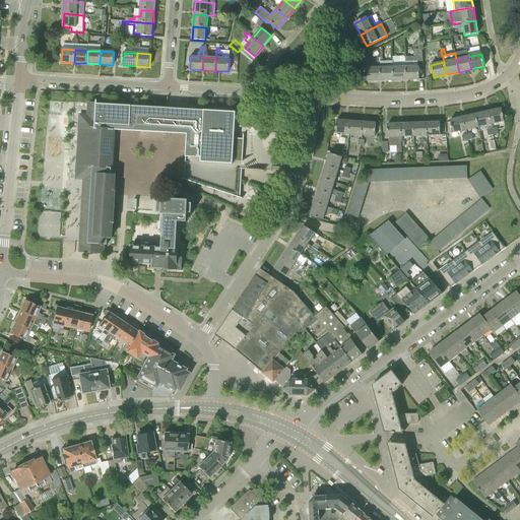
[(406,80),(405,66),(393,67),(393,80),(406,80)]
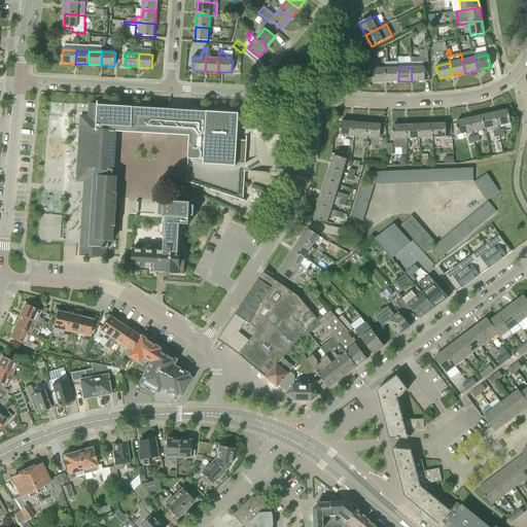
[(424,67),(411,67),(412,81),(425,80),(424,67)]
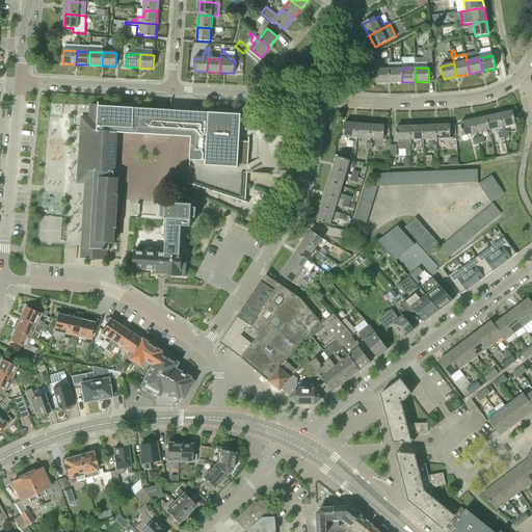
[(390,82),(389,69),(375,69),(375,83),(390,82)]
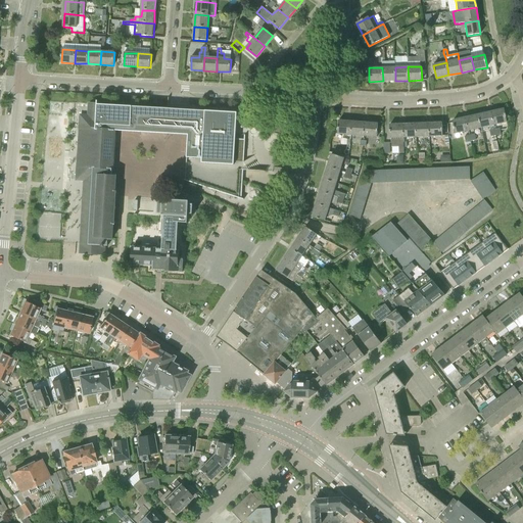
[(395,81),(395,67),(382,67),(383,81),(395,81)]
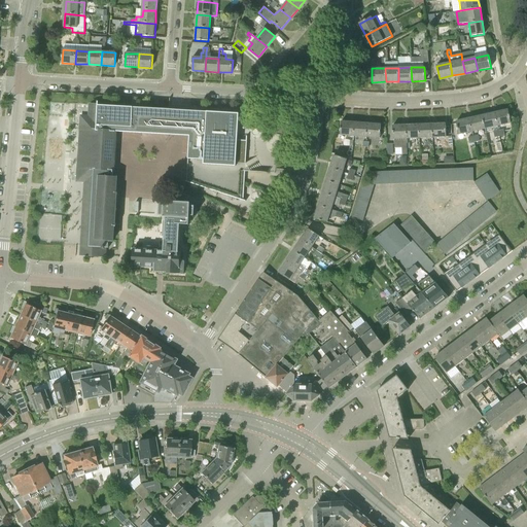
[(98,102),(96,131),(104,131),(115,132),(129,133),(155,134),(189,136),(188,159),(187,170),(186,181),(185,181),(201,186),(217,191),(232,197),(246,202),(246,201),(243,200),(244,191),(244,184),(245,177),(245,172),(250,172),(256,172),(261,172),(267,173),(267,172),(266,172),(265,172),(259,165),(255,157),(250,161),(248,162),(246,164),(246,150),(247,143),(247,136),(246,136),(246,138),(246,141),(242,140),(237,140),(238,127),(239,113),(215,112),(190,111),(170,109),(148,108),(131,107),(114,106),(99,105),(99,102),(98,102)]
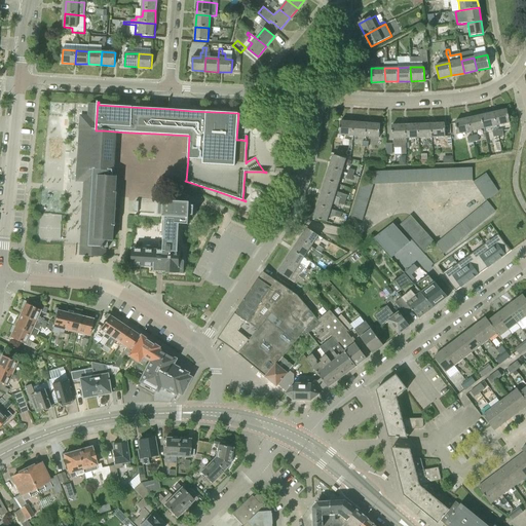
[(494,113),(496,125),(501,124),(510,122),(506,110),(494,113)]
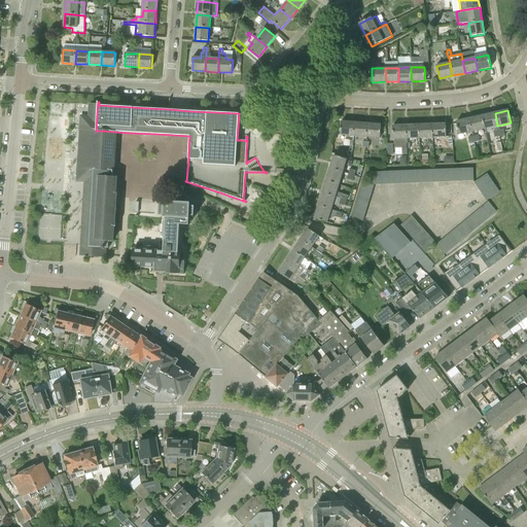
[(497,126),(495,113),(482,116),(485,129),(497,126)]
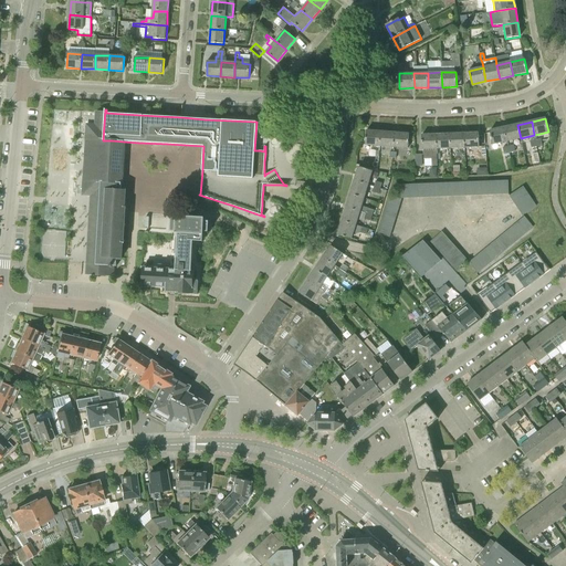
[(521,138),(517,125),(504,127),(507,142),(521,138)]
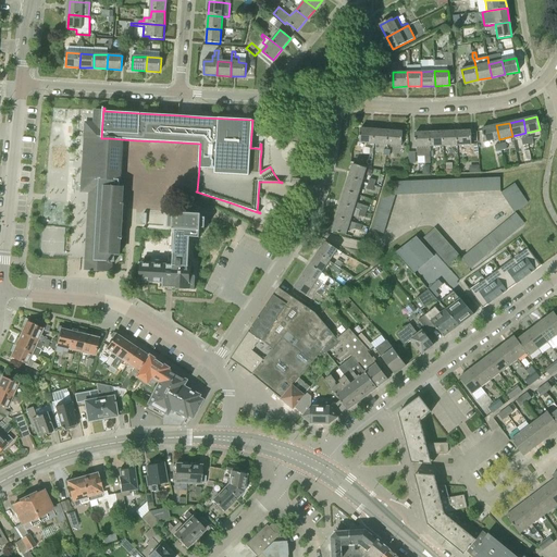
[(499,139),(496,125),(483,128),(485,141),(499,139)]
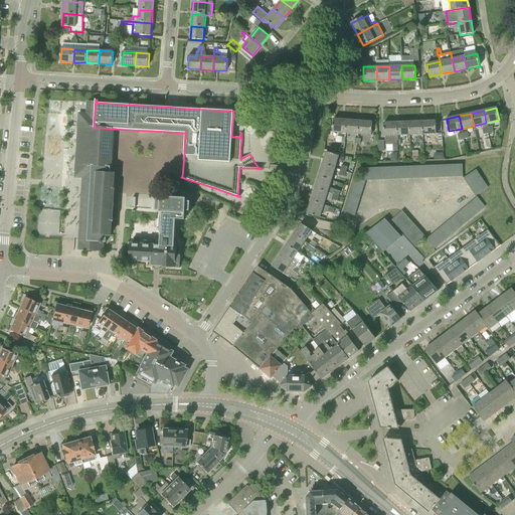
[(333,132),(346,133),(347,120),(334,119),(333,132)]
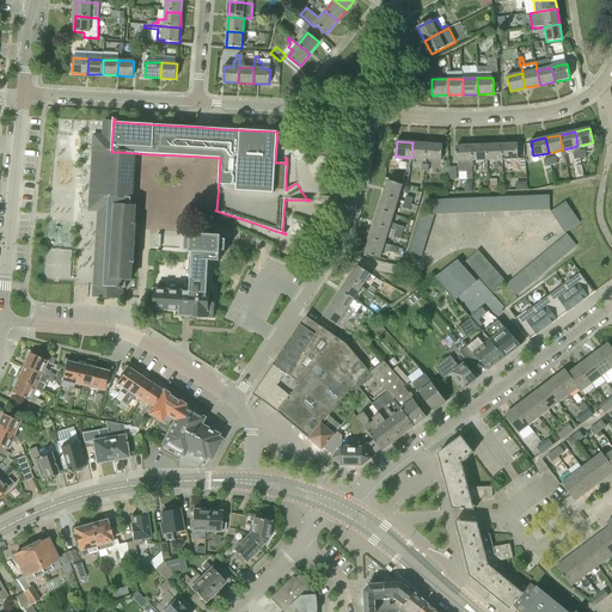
[(412,142),(411,158),(426,159),(427,144),(412,142)]
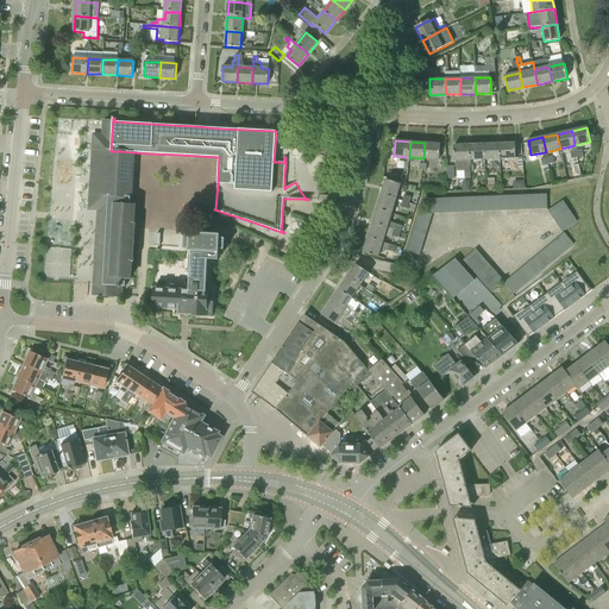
[(425,143),(424,158),(439,159),(440,145),(425,143)]
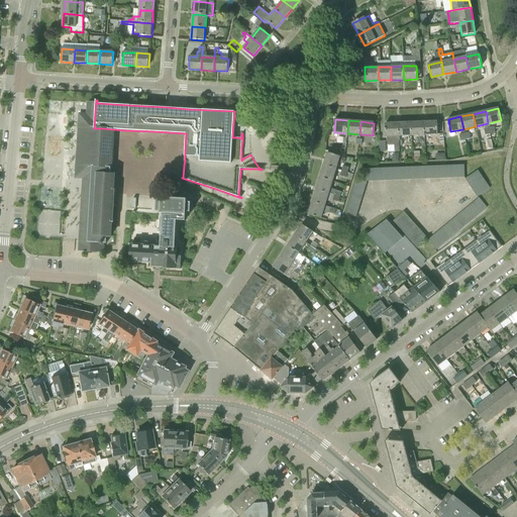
[(412,135),(411,122),(399,123),(399,135),(412,135)]
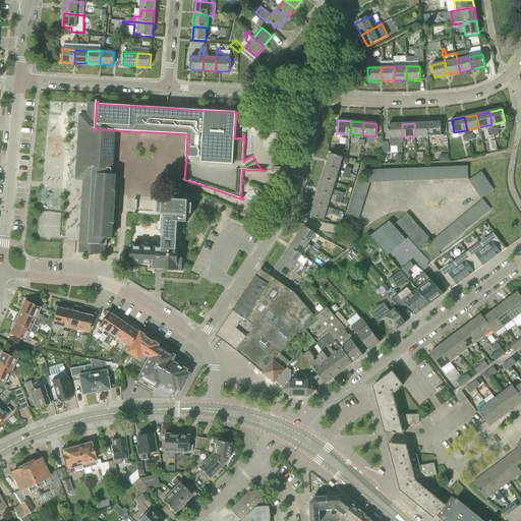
[(427,135),(427,123),(414,123),(415,136),(427,135)]
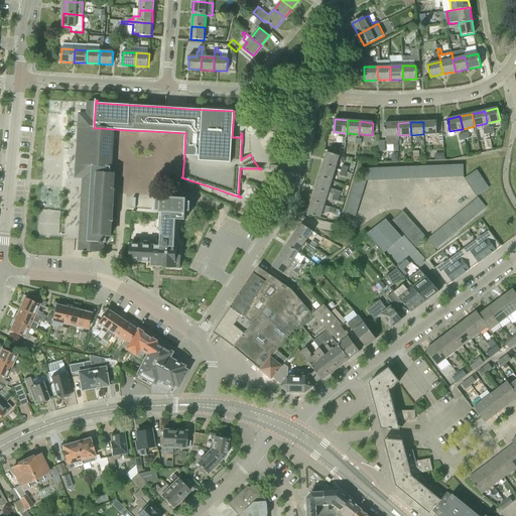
[(436,122),(423,122),(423,134),(437,134),(436,122)]
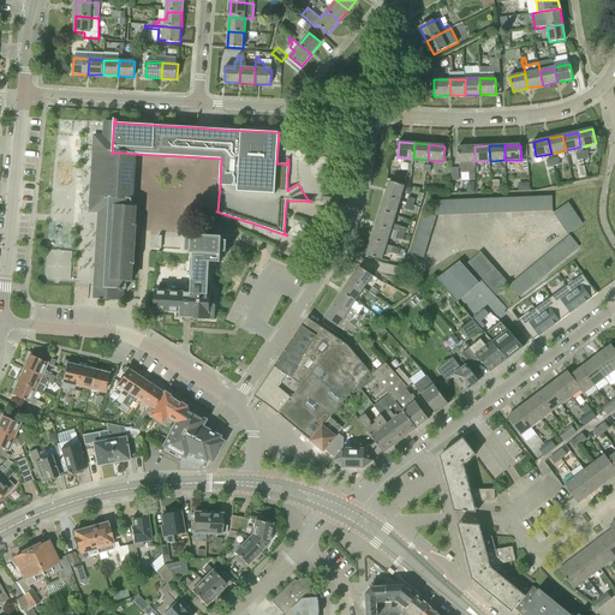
[(475,161),(475,147),(459,147),(459,163),(460,163),(460,173),(469,172),(470,179),(475,179),(475,161)]
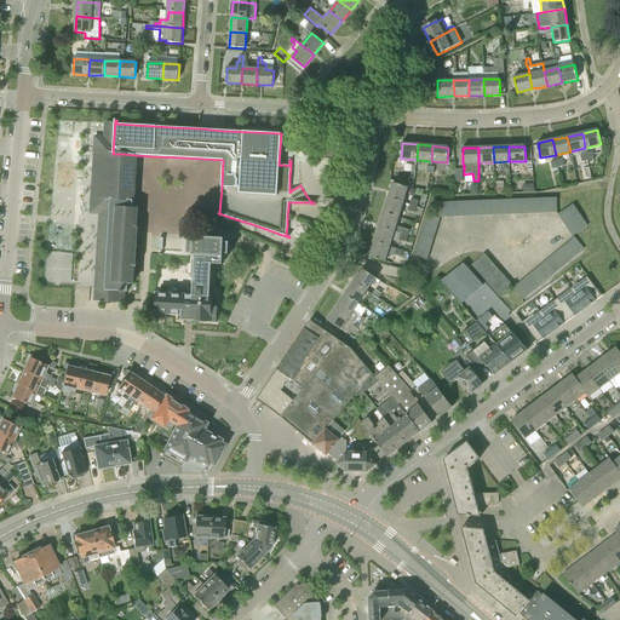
[(105,281),(104,300),(122,302),(124,292),(127,292),(128,283),(133,283),(137,210),(133,210),(136,155),(122,154),(113,154),(98,153),(96,189),(108,189),(108,199),(112,199),(109,216),(102,216),(98,281),(105,281)]
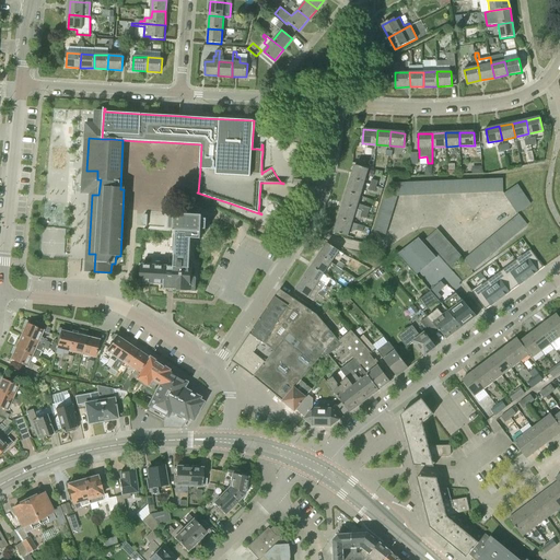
[(356,165),(351,179),(364,183),(369,170),(356,165)]
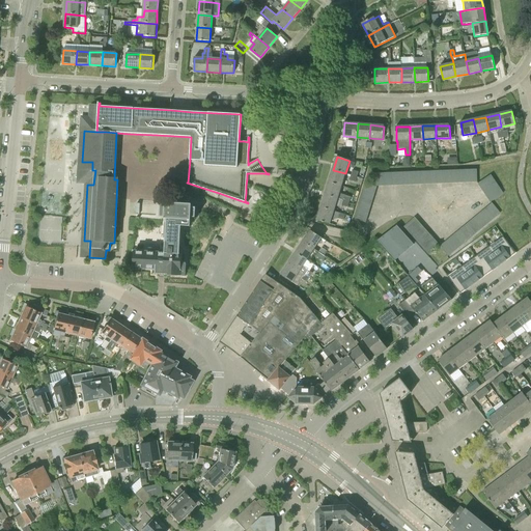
[(329,183),(341,186),(345,173),(333,170),(329,183)]
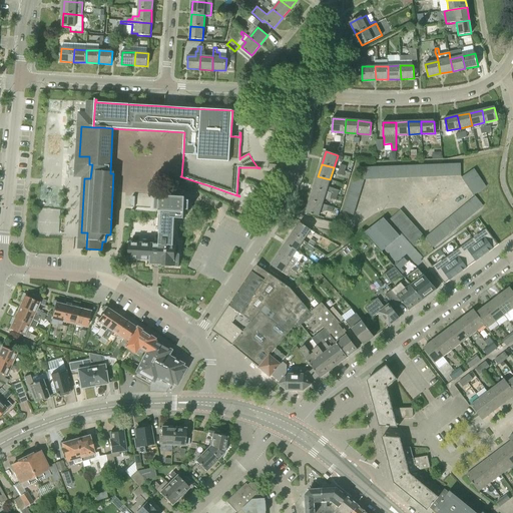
[(466,183),(478,174),(475,169),(462,178),(466,183)]
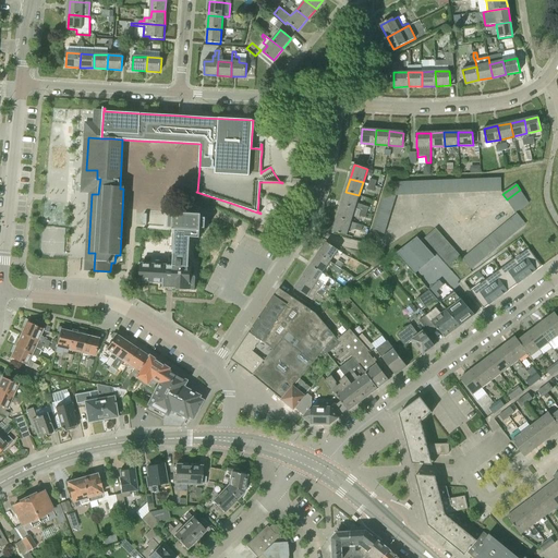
[(507,199),(510,205),(523,195),(520,190),(507,199)]
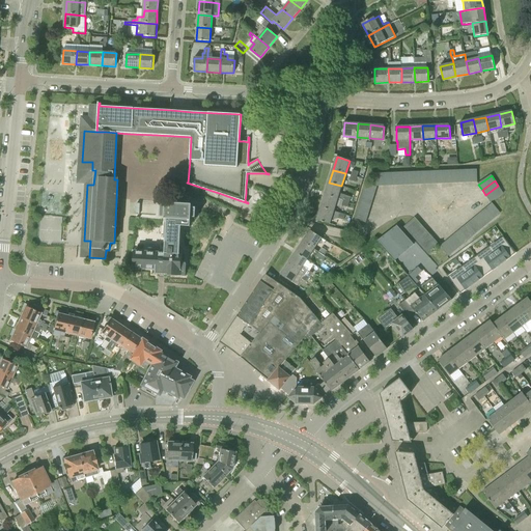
[(325,195),(350,202),(351,196),(339,193),(341,186),(329,183),(325,195)]
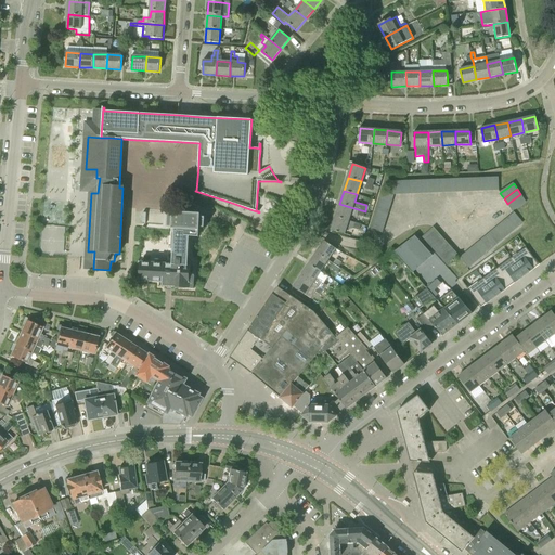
[(381,199),(391,203),(394,196),(383,193),(381,199)]
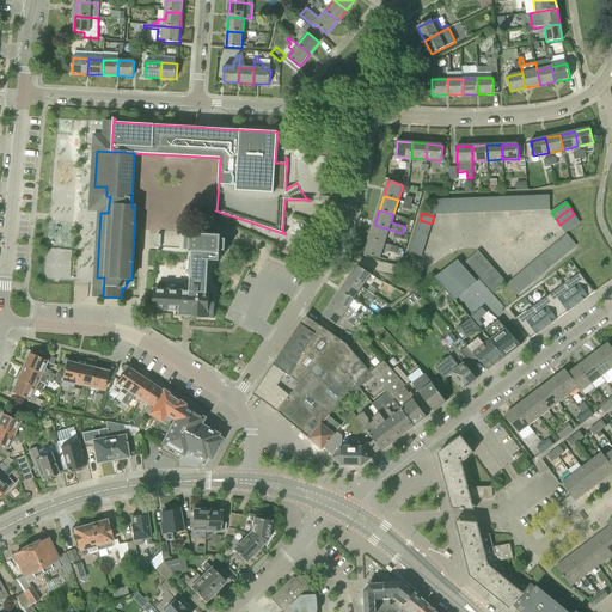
[(574,214),(560,225),(565,233),(580,224),(574,214)]
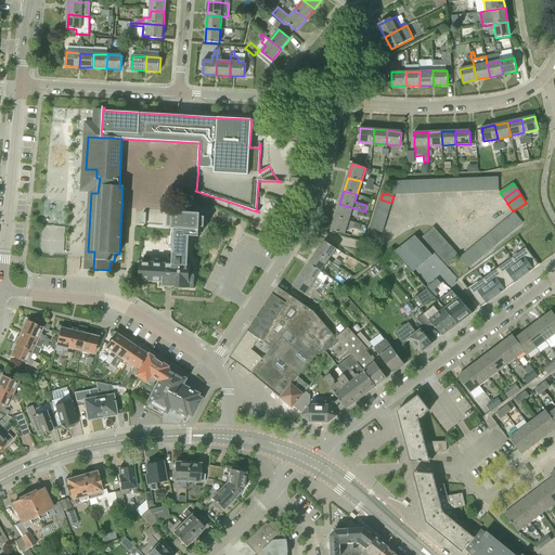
[(389,210),(391,203),(381,199),(378,207),(389,210)]
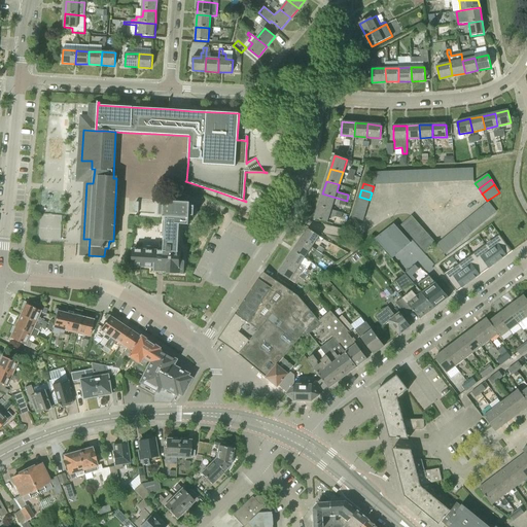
[(339,206),(340,204),(345,206),(347,201),(322,194),(319,206),(331,209),(332,204),(339,206)]
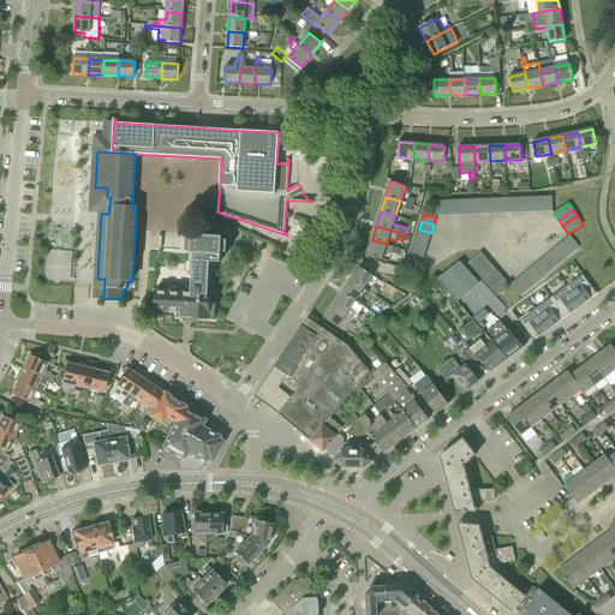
[(431,233),(419,230),(416,238),(429,242),(431,233)]
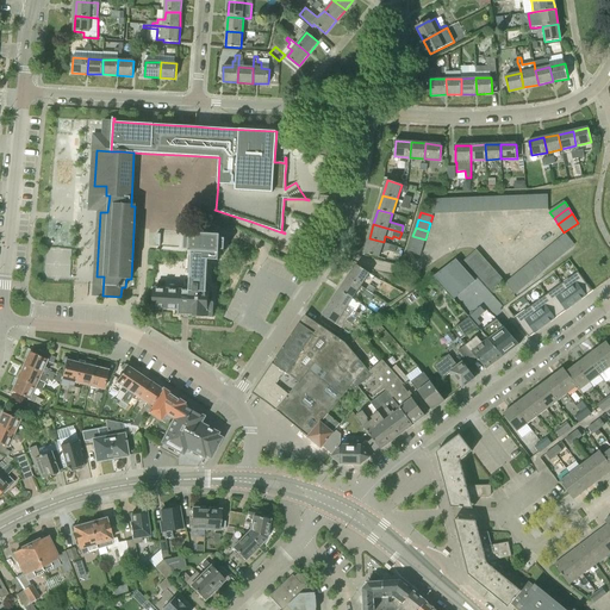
[(221,238),(221,235),(190,234),(190,235),(185,235),(185,250),(190,250),(188,251),(192,253),(192,256),(190,256),(188,274),(191,274),(190,291),(154,288),(153,307),(179,310),(179,316),(212,318),(213,303),(209,303),(210,285),(207,285),(209,260),(219,261),(219,250),(225,250),(225,238),(221,238)]
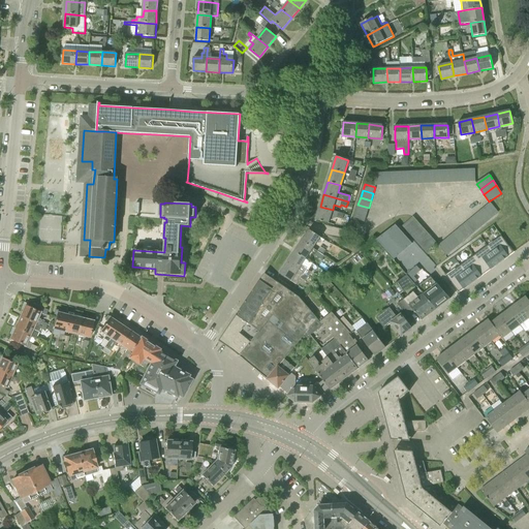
[(485,208),(493,217),(498,213),(490,204),(485,208)]
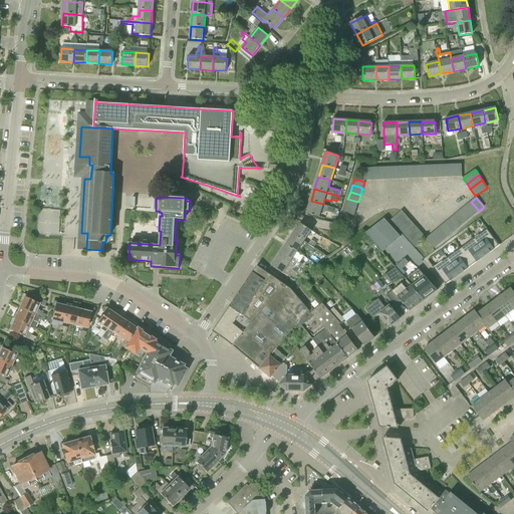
[(358,202),(347,199),(345,205),(356,209),(358,202)]
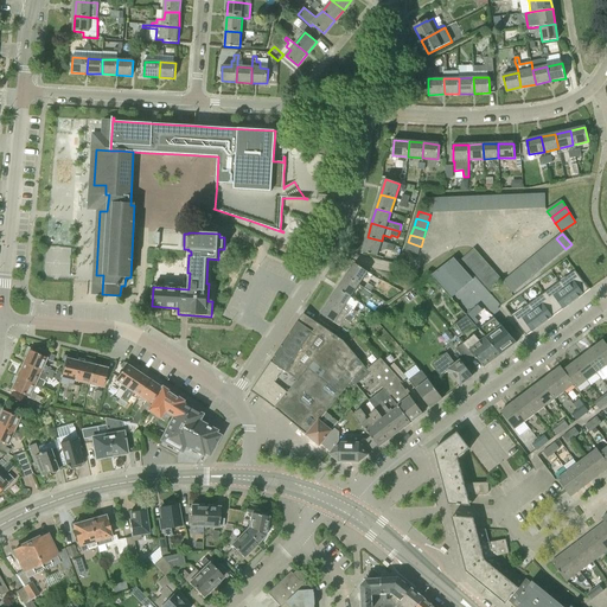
[(395,246),(382,241),(368,237),(363,251),(377,256),(379,249),(382,250),(387,249),(393,251),(395,246)]
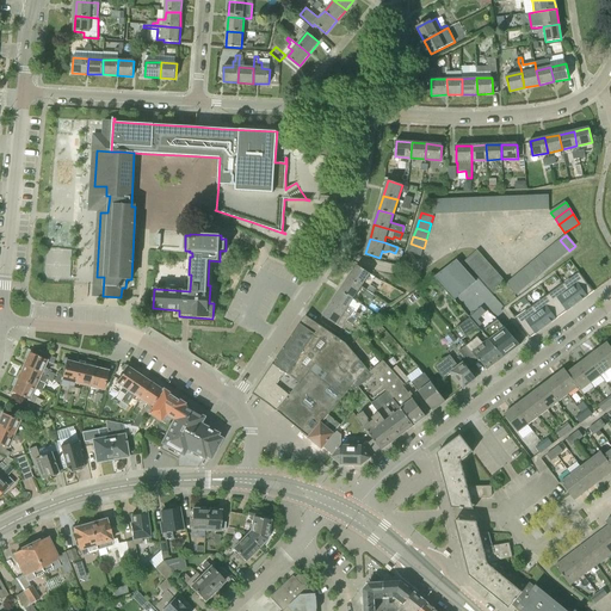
[(555,245),(563,255),(569,251),(560,240),(555,245)]
